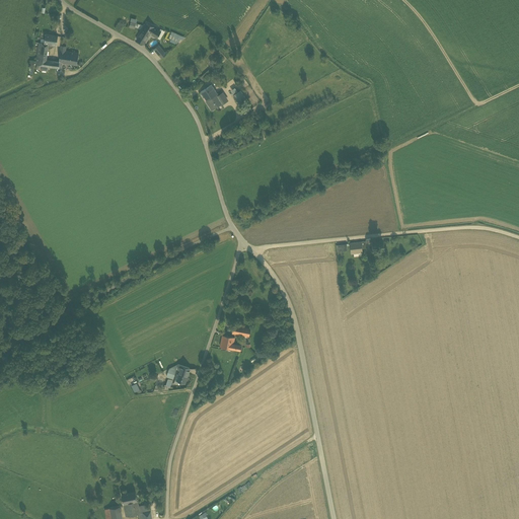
[(143,29),(150,33),(150,34),(156,38),(160,31),(154,27),(146,24),(143,29)]
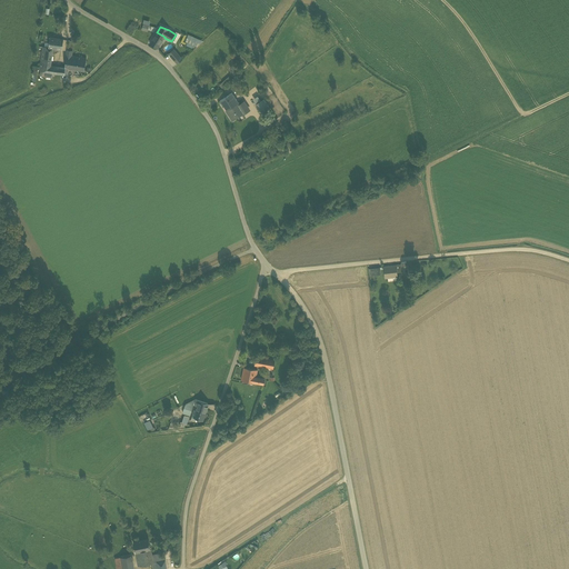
[(157,49),(165,38),(165,37),(157,32),(150,45),(157,49)]
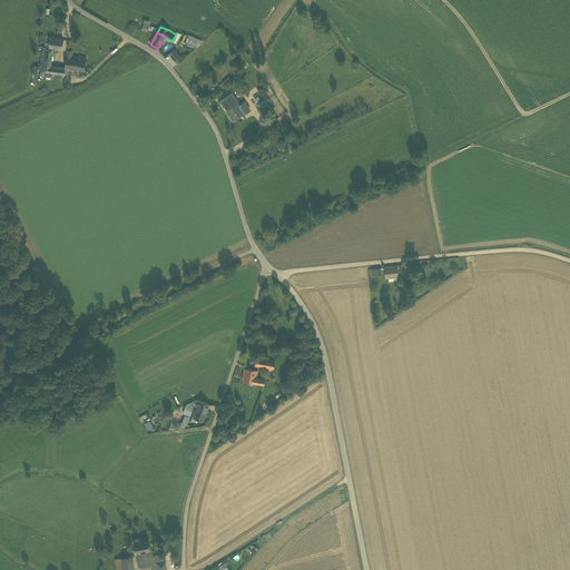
[(51,47),(61,48),(64,38),(51,37),(50,47),(51,47)]
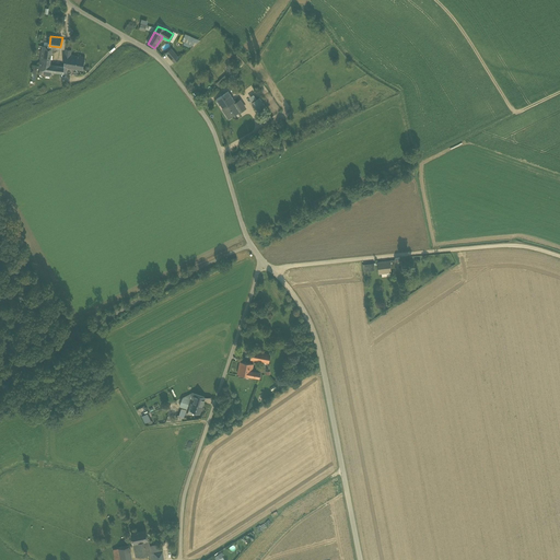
[(183,42),(194,46),(196,39),(188,36),(187,38),(185,36),(183,42)]
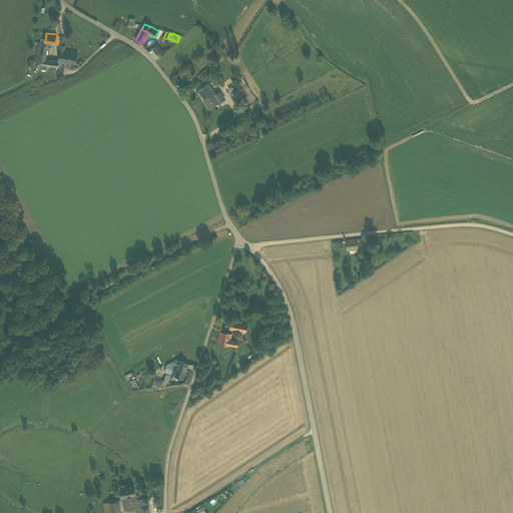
[(40,57),(39,64),(48,65),(50,65),(50,61),(48,60),(48,59),(48,58),(45,57),(46,42),(45,42),(40,41),(39,57),(40,57)]
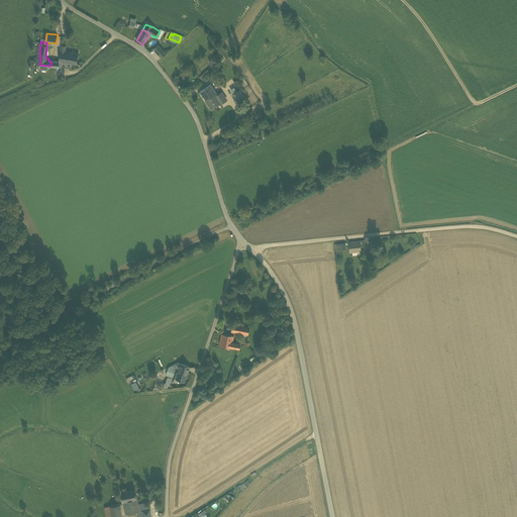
[(153,49),(162,59),(166,55),(158,45),(153,49)]
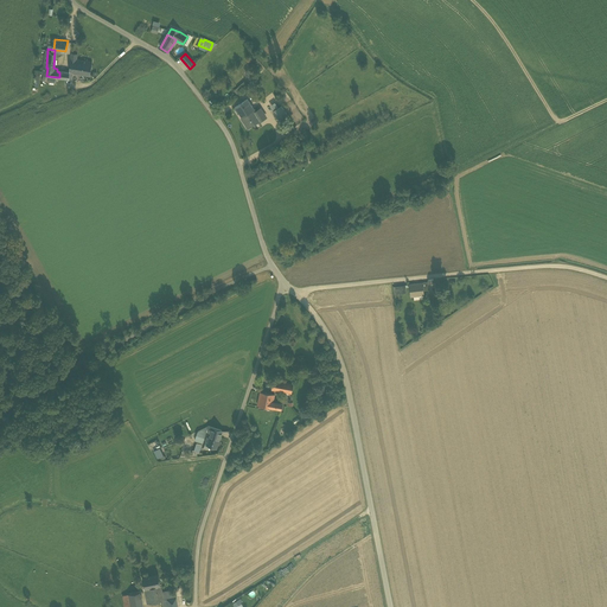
[(75,74),(90,76),(93,62),(77,59),(72,58),(70,71),(70,72),(75,74)]
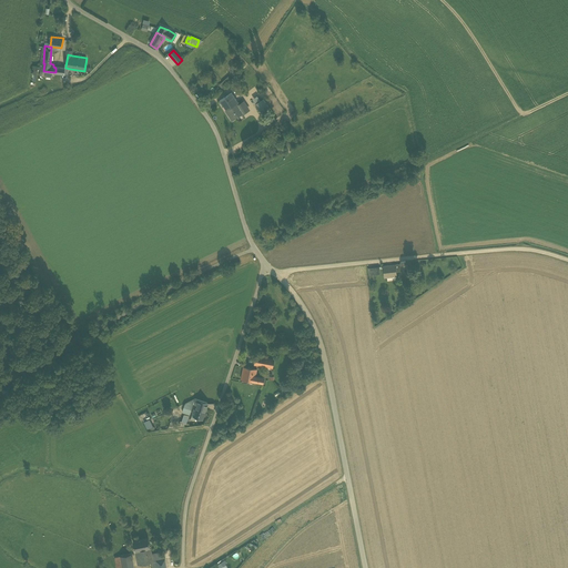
[(219,85),(223,90),(232,82),(227,78),(219,85)]
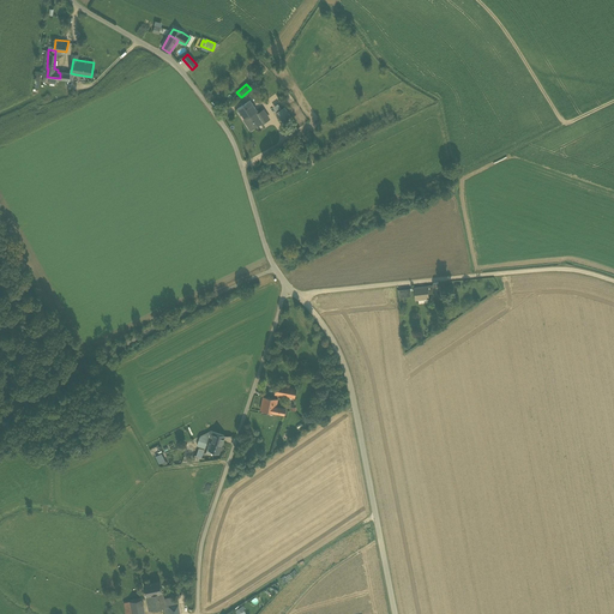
[(227,103),(230,107),(240,98),(236,95),(227,103)]
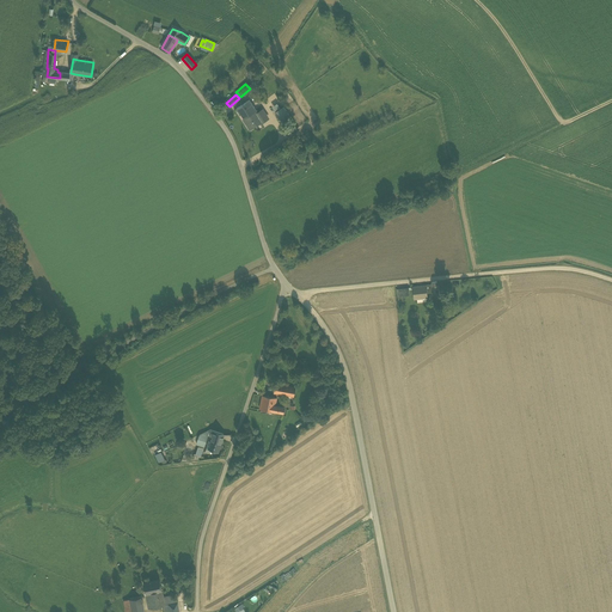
[(237,109),(244,118),(256,110),(249,101),(237,109)]
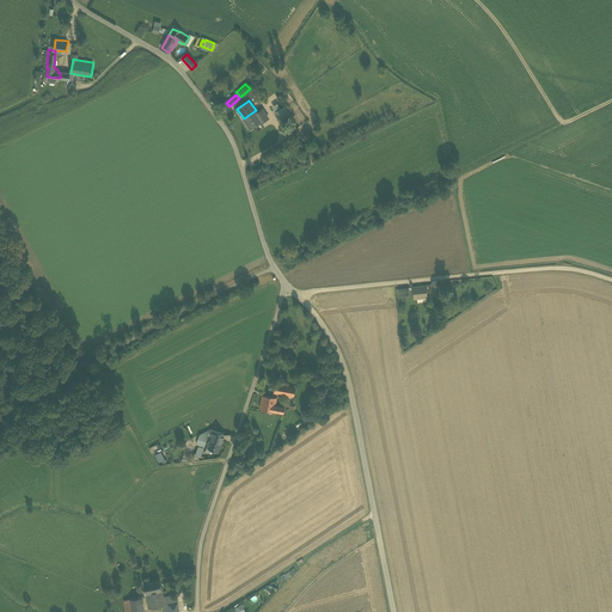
[(275,112),(283,124),(292,118),(283,106),(275,112)]
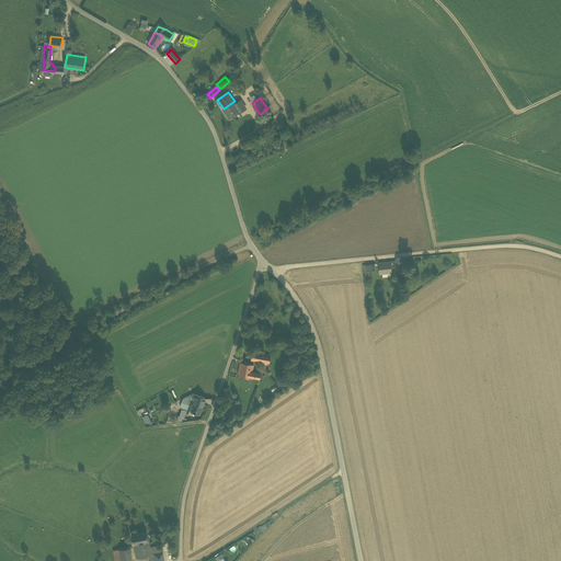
[(224,109),(229,118),(241,111),(237,105),(235,101),(224,109)]
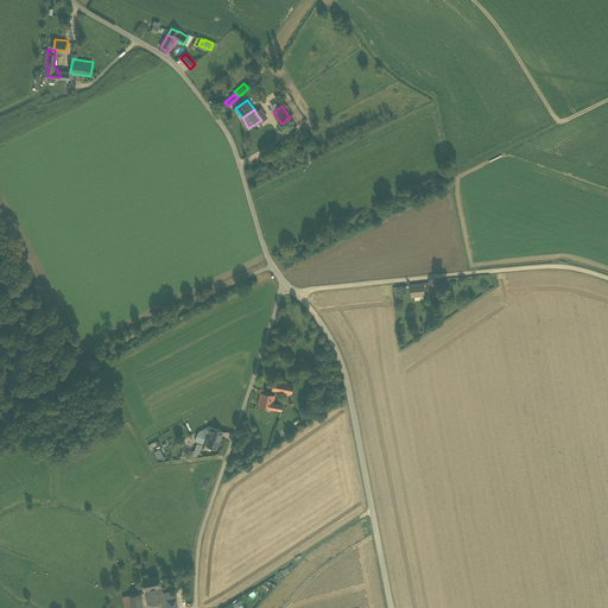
[(429,282),(430,284),(423,284),(424,290),(430,290),(431,291),(435,290),(434,280),(429,282)]
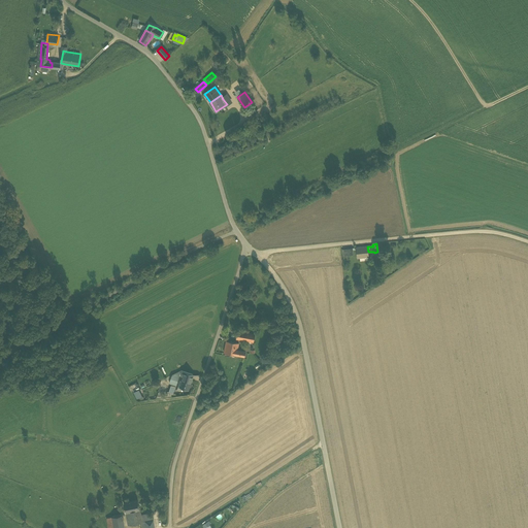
[(360,255),(360,258),(367,257),(367,258),(368,258),(368,257),(368,252),(367,246),(357,248),(357,255),(360,255)]
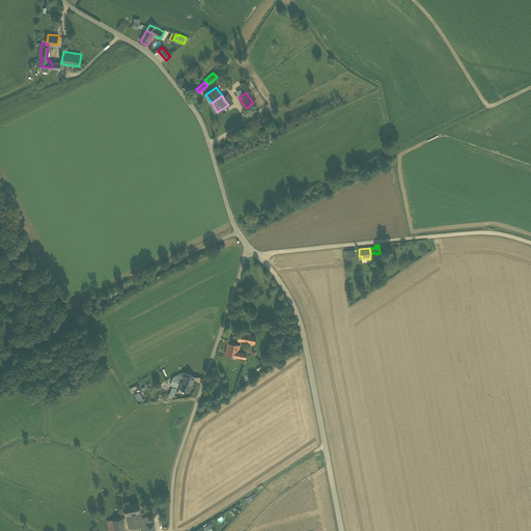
[(238,341),(255,344),(256,337),(240,334),(238,341)]
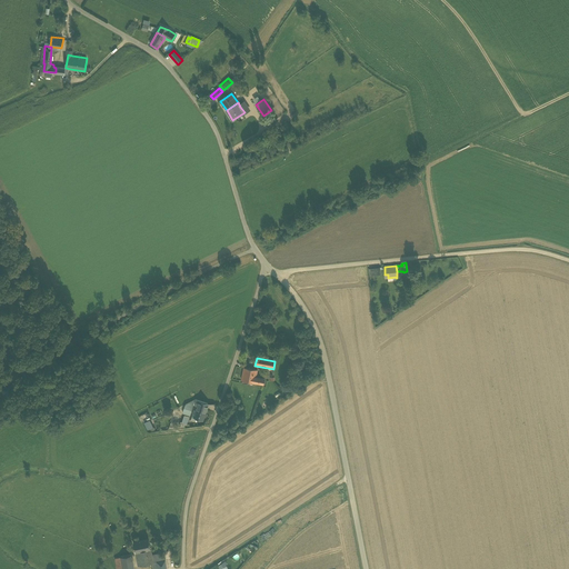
[(255,382),(263,385),(265,379),(256,377),(258,370),(245,368),(241,380),(255,383),(255,382)]
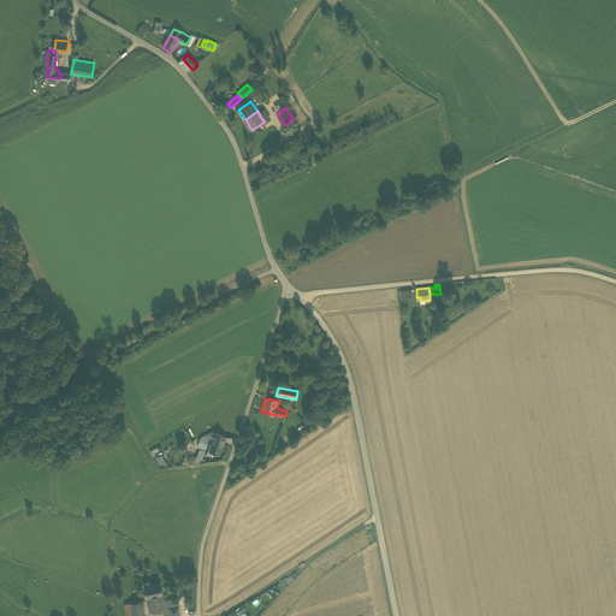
[(211,444),(209,448),(211,449),(209,451),(214,452),(219,455),(221,451),(223,451),(224,449),(221,448),(225,437),(215,433),(213,439),(212,444),(211,444)]
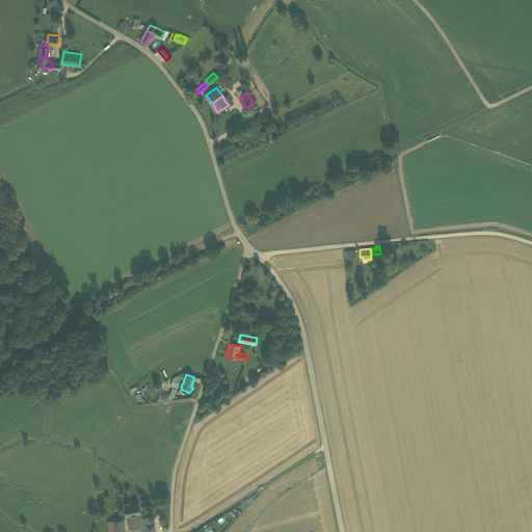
[(170,386),(178,389),(181,379),(176,377),(174,378),(170,386)]
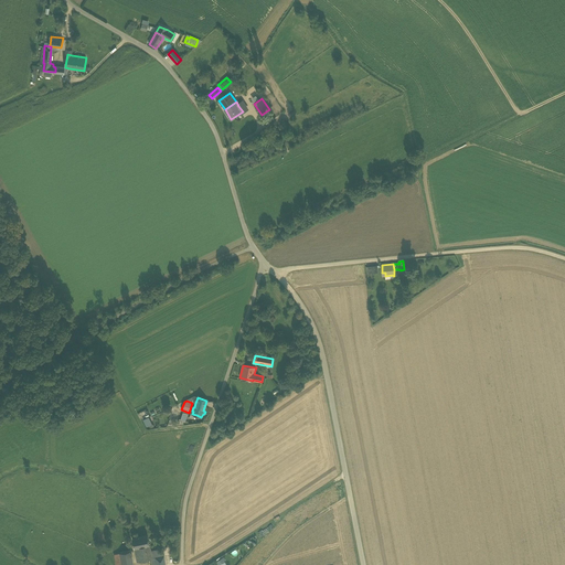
[(146,426),(152,424),(150,416),(144,418),(146,426)]
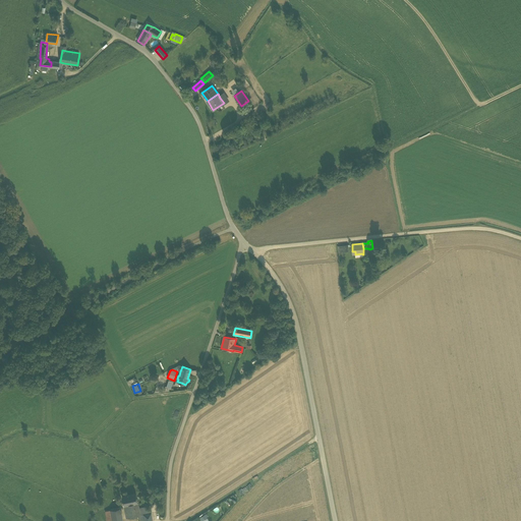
[(174,416),(178,417),(182,405),(178,404),(174,416)]
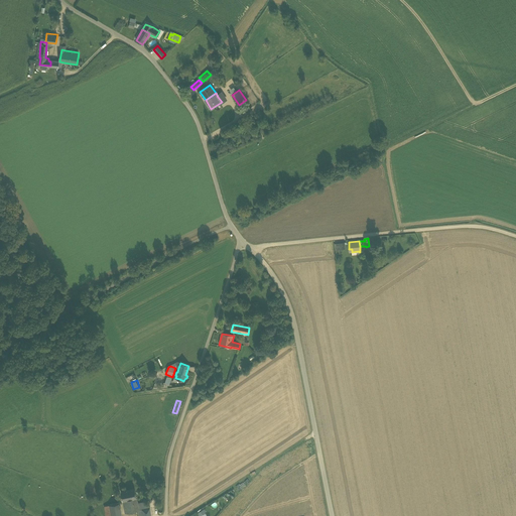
[(121,492),(123,500),(137,498),(135,489),(121,492)]
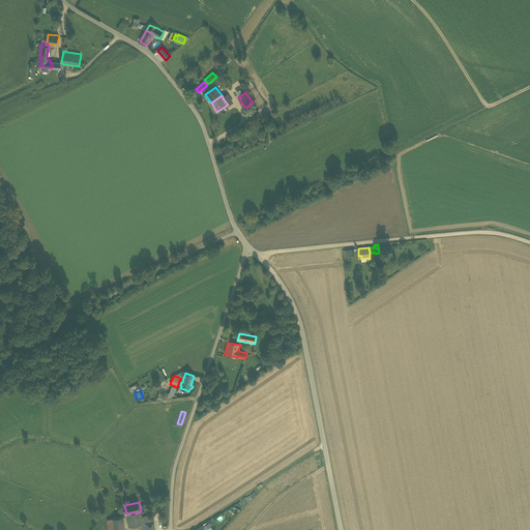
[(128,527),(142,524),(144,524),(142,517),(141,511),(126,513),(125,513),(128,527)]
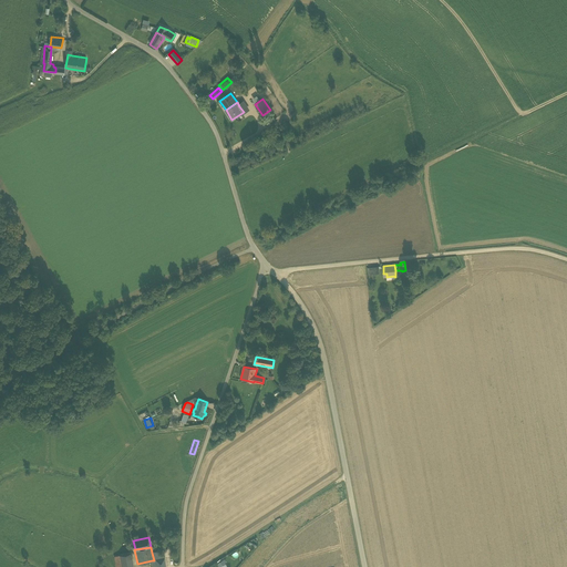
[(165,566),(163,550),(152,553),(154,560),(152,560),(152,566),(165,566)]
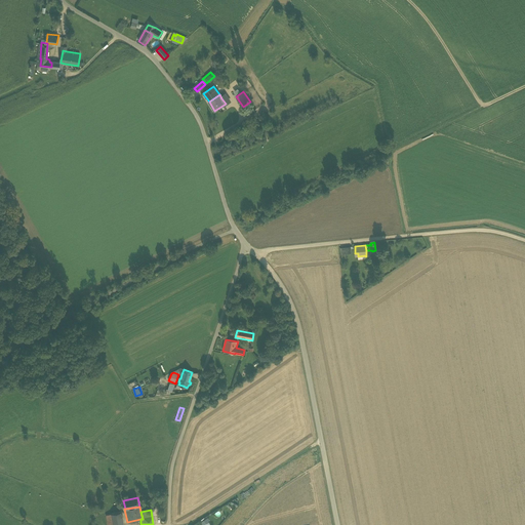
[(107,515),(108,521),(112,520),(113,524),(123,524),(123,517),(121,513),(107,515)]
